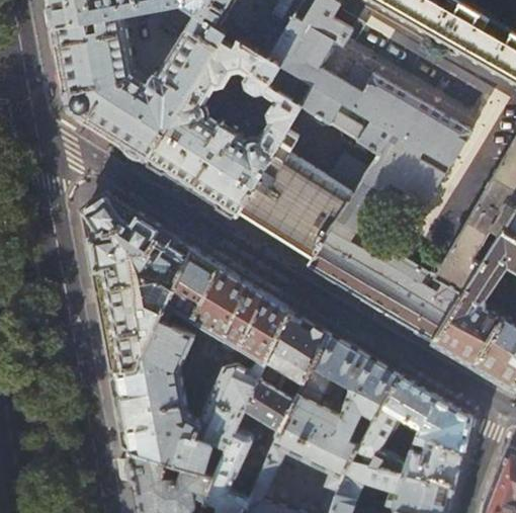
[(47,0),(53,28),(123,17),(178,7),(195,17),(227,36),(239,44),(270,62),(295,18),(306,0),(47,0)]
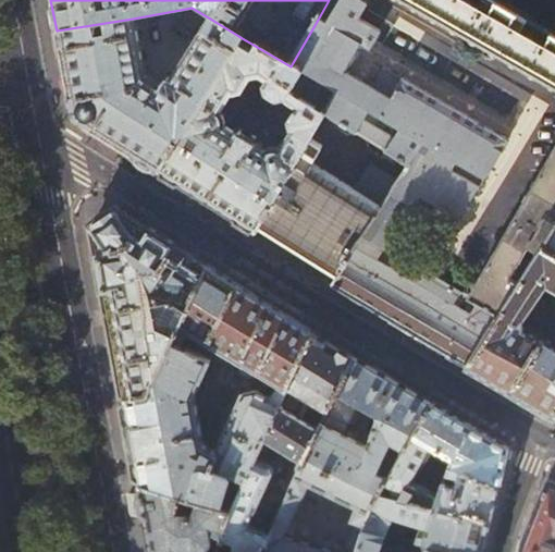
[(301,74),(300,75),(335,97),(323,118),(355,135),(380,150),(407,168),(403,174),(380,209),(345,262),(346,264),(336,280),(330,291),(382,321),(465,370),(496,318),(542,248),(554,227),(554,39),(495,7),(484,0),(340,0),(325,24),(318,20),(291,66),(301,74)]
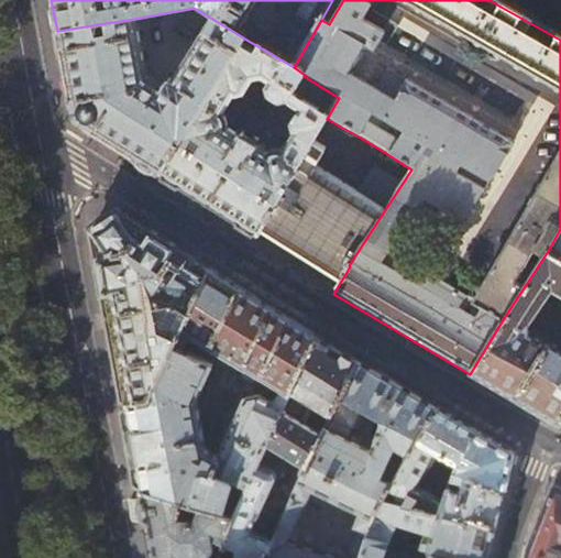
[(145,78),(134,19),(57,31),(65,76),(70,107),(86,130),(114,149),(160,176),(241,48),(246,40),(212,19),(173,83),(171,81),(168,81),(165,84),(163,88),(145,78)]
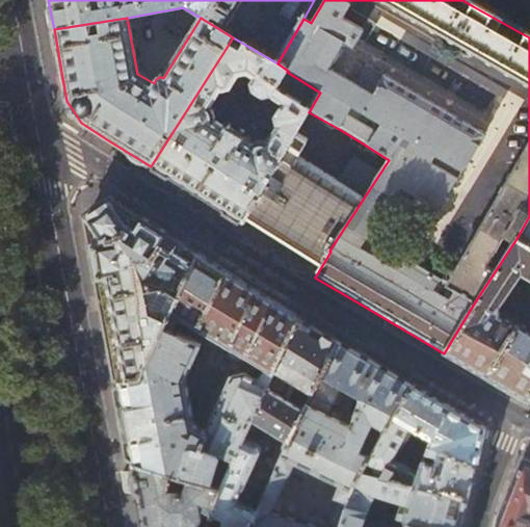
[(285,152),(309,112),(274,93),(287,72),(288,71),(277,63),(245,45),(240,53),(228,46),(151,166),(209,203),(242,224),(245,219),(285,152)]
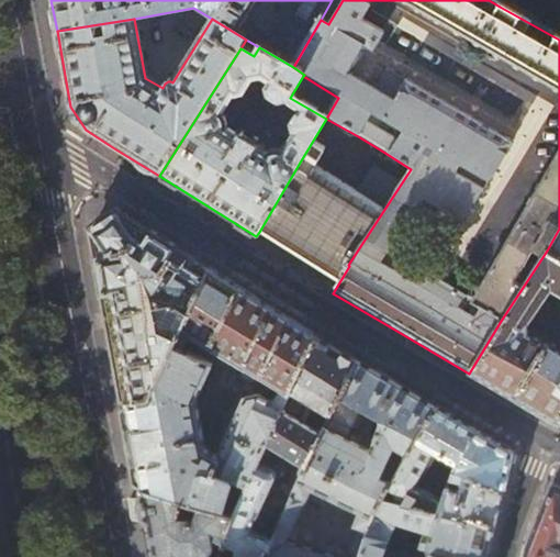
[(411,169),(383,152),(378,159),(406,176),(411,169)]
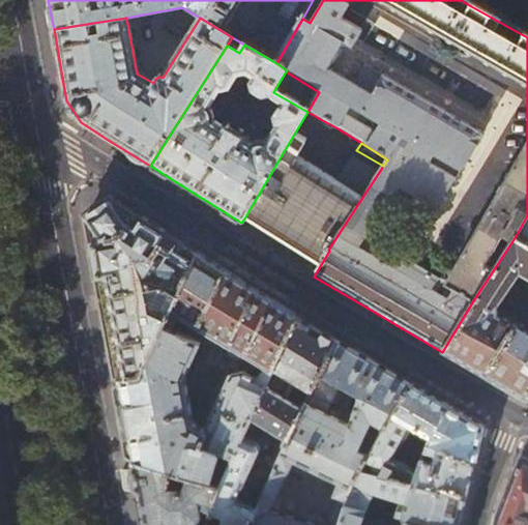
[(361,199),(284,151),(244,219),(281,241),(319,266),(320,266),(329,251),(328,250),(361,199)]
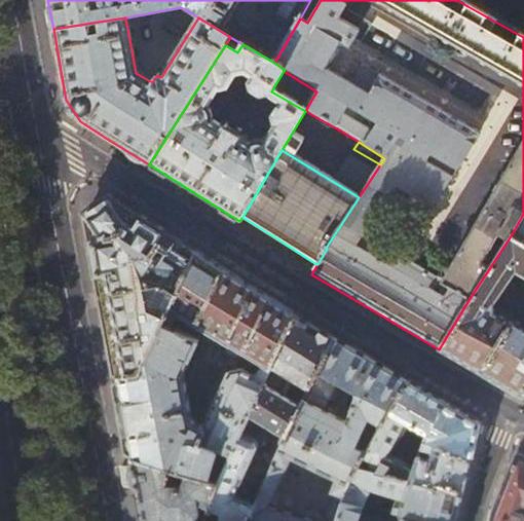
[(161,286),(176,295),(194,255),(131,215),(108,201),(87,215),(92,247),(102,294),(116,379),(138,374),(163,322),(165,317),(162,315),(160,319),(148,312),(143,288),(158,285),(158,288),(161,288),(161,286)]
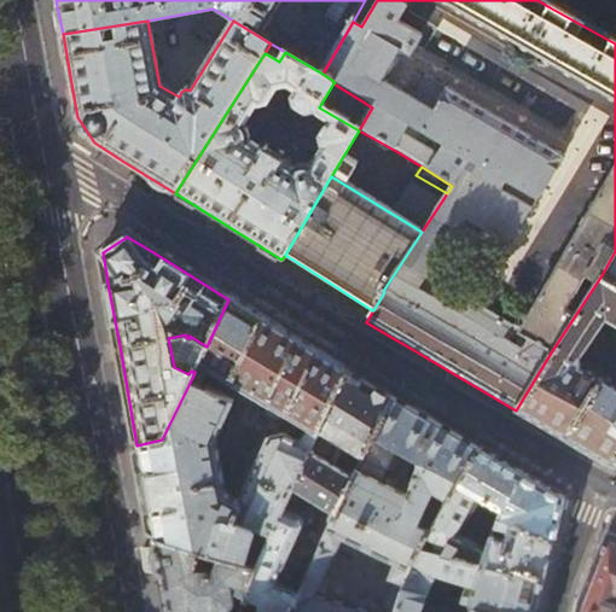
[(615,251),(602,275),(615,284),(615,251)]
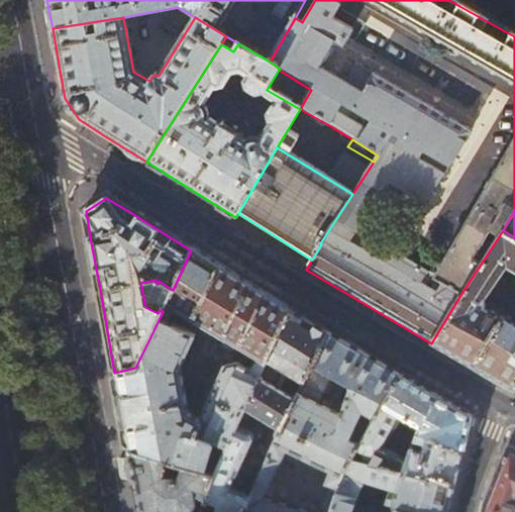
[(447,352),(494,381),(513,392),(514,388),(514,237),(503,230),(460,295),(431,343),(447,352)]
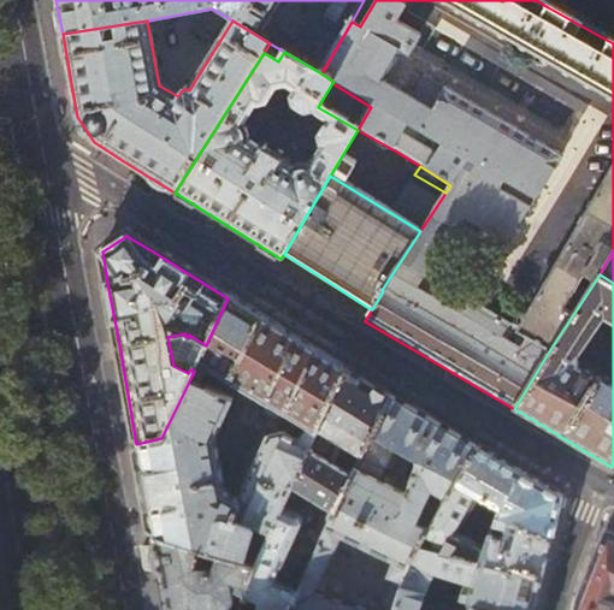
[(228,298),(206,345),(194,371),(192,377),(206,386),(213,374),(243,392),(242,395),(246,397),(247,395),(263,404),(261,407),(265,409),(263,414),(275,422),(279,415),(302,430),(297,438),(290,432),(284,433),(283,437),(282,437),(266,439),(237,505),(240,507),(231,525),(253,532),(269,537),(281,511),(290,490),(346,372),(283,333),(228,298)]
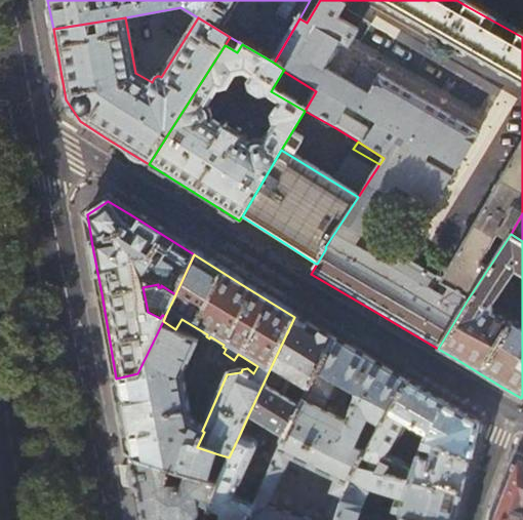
[(312,328),(294,317),(247,417),(284,441),(331,341),(312,328)]
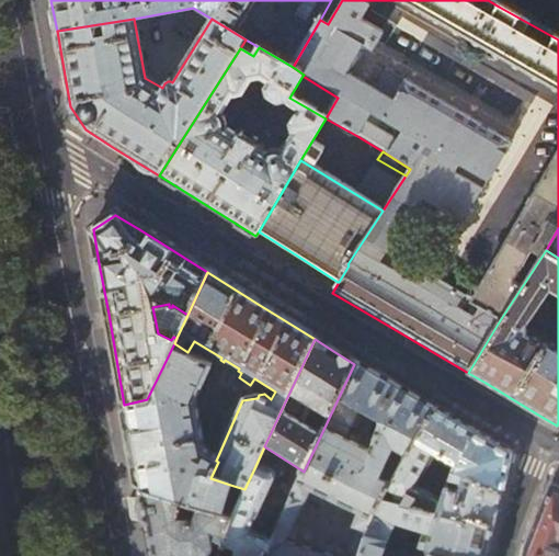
[(187,352),(174,343),(147,399),(124,405),(138,478),(140,490),(221,515),(230,485),(210,478),(218,462),(216,461),(204,455),(195,404),(209,365),(187,352)]
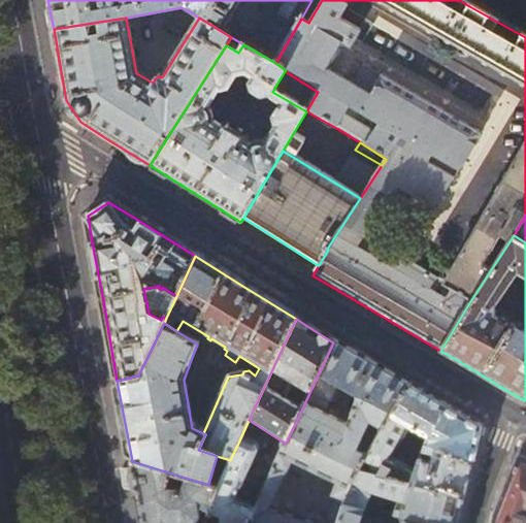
[(336,522),(342,505),(349,487),(358,470),(362,462),(406,385),(396,379),(333,342),(286,444),(283,451),(278,459),(274,467),(264,490),(254,511),(248,522),(336,522)]
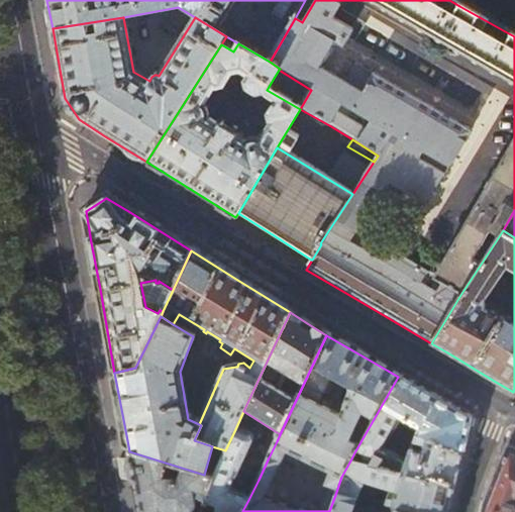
[(414,434),(415,434),(461,453),(466,434),(470,419),(430,396),(398,377),(354,452),(364,455),(359,464),(402,474),(408,453),(412,441),(400,433),(396,434),(392,440),(386,436),(397,416),(417,427),(414,434)]
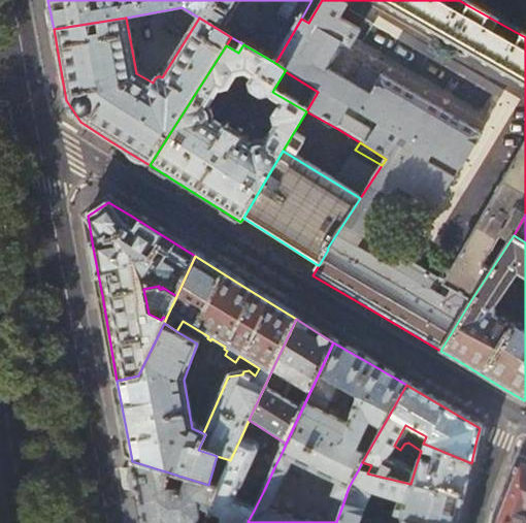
[(240,438),(230,460),(218,488),(210,515),(221,518),(221,522),(248,522),(254,511),(234,500),(257,450),(254,445),(240,438)]
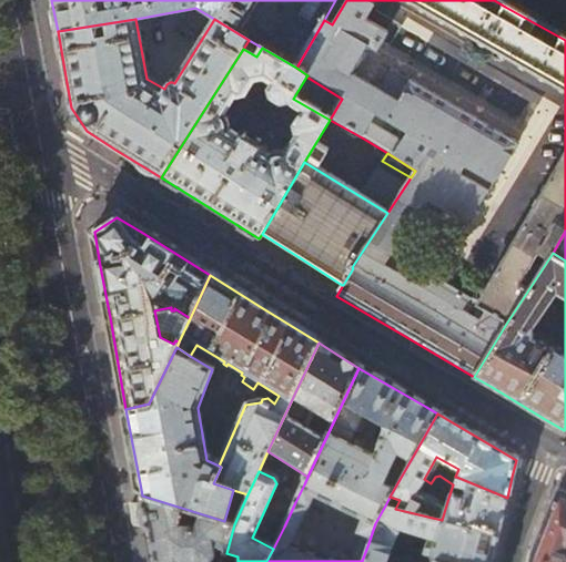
[(456,477),(453,484),(448,498),(442,520),(498,535),(503,517),(507,498),(456,477)]
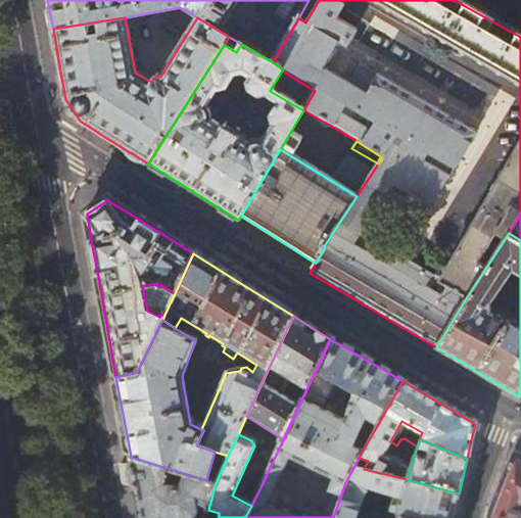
[(269,451),(276,455),(280,446),(273,442),(269,451)]
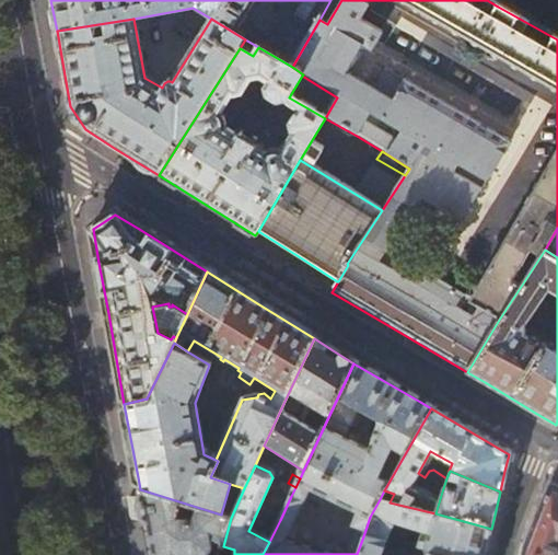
[(557,554),(557,492),(550,488),(548,488),(547,490),(522,550),(521,554),(557,554)]
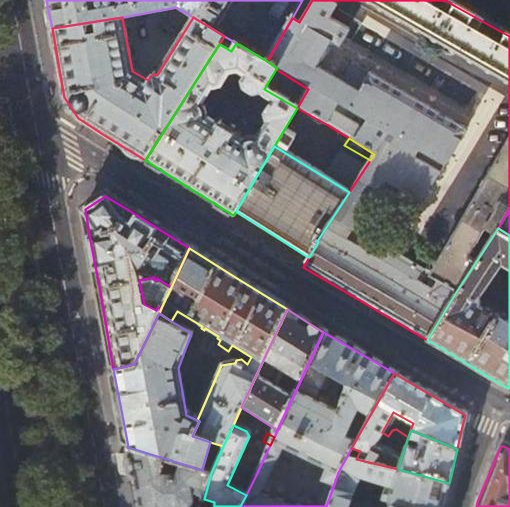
[(211,473),(202,470),(128,447),(134,481),(137,497),(138,506),(202,506),(204,499),(211,473)]
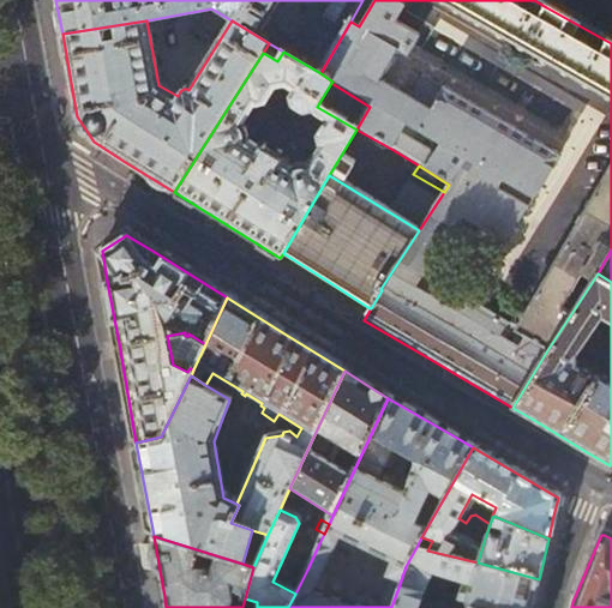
[(299,566),(307,570),(319,543),(310,539),(299,566)]
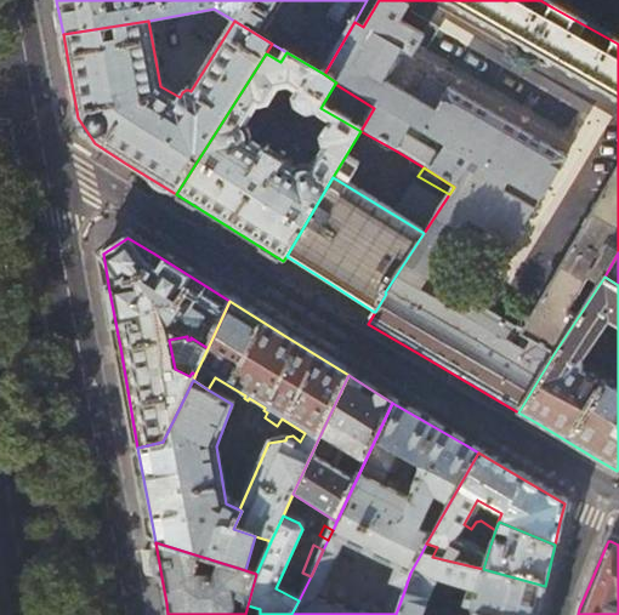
[(432,557),(421,553),(410,573),(403,594),(427,601),(472,613),(477,614),(538,614),(540,605),(545,586),(483,569),(432,557)]
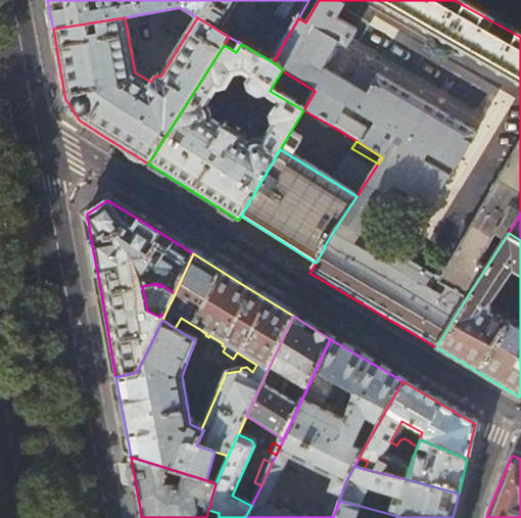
[(356,517),(360,506),(339,501),(333,517),(401,517),(397,516),(397,517),(356,517)]
